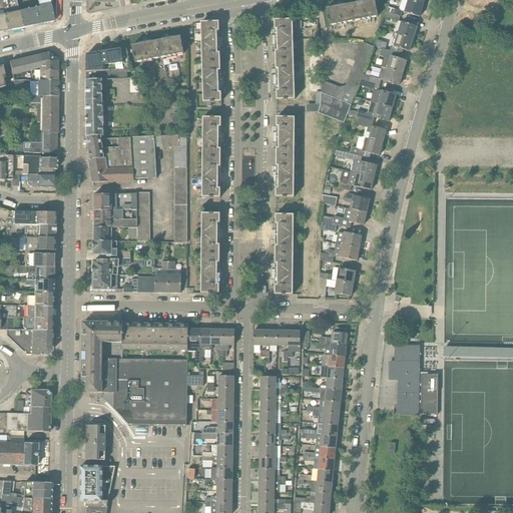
[(7,32),(22,29),(19,12),(16,0),(1,0),(3,11),(7,32)]
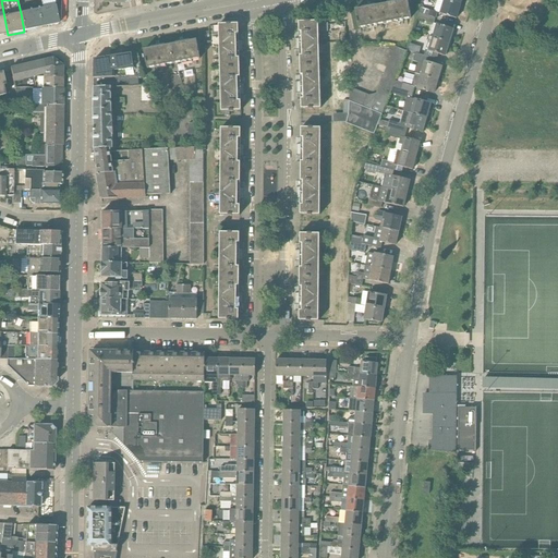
[(38,10),(41,28),(59,24),(58,21),(60,21),(61,0),(41,0),(44,9),(38,10)]
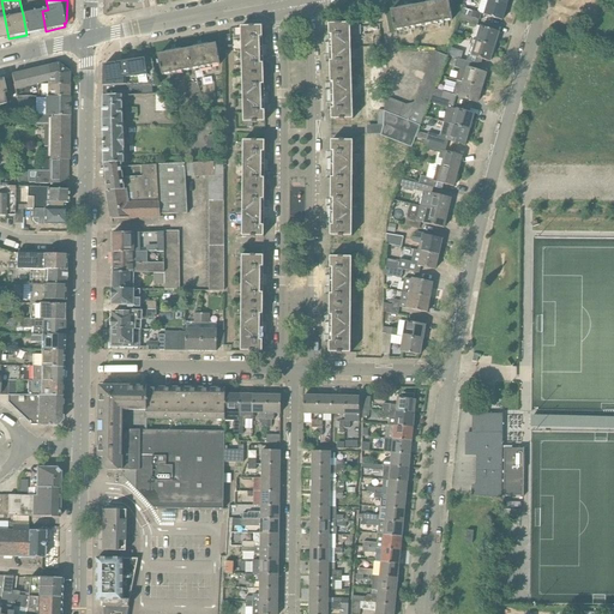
[(420,6),(423,26),(452,20),(451,14),(452,14),(451,11),(450,11),(449,0),(420,6)]
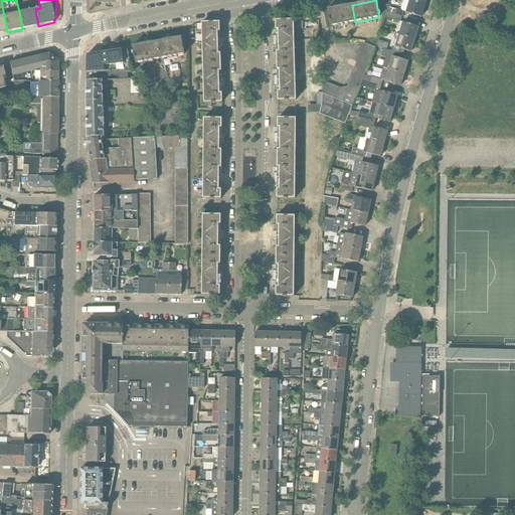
[(424,5),(409,0),(405,13),(420,18),(424,5)]
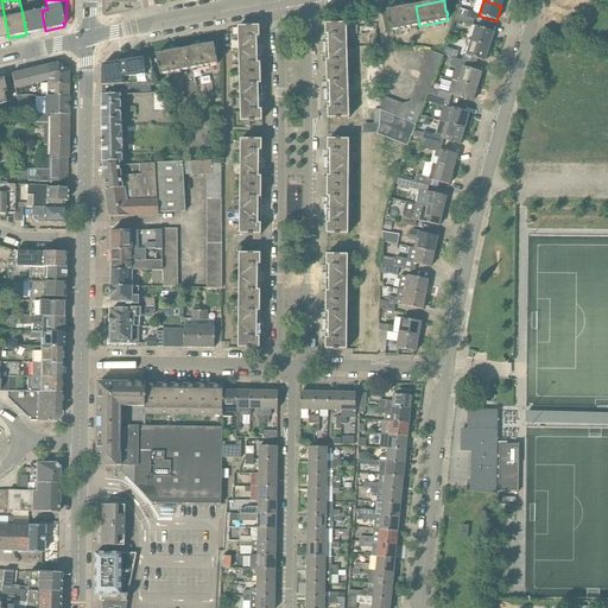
[(391,31),(419,26),(416,6),(387,11),(388,21),(388,25),(390,25),(391,31)]
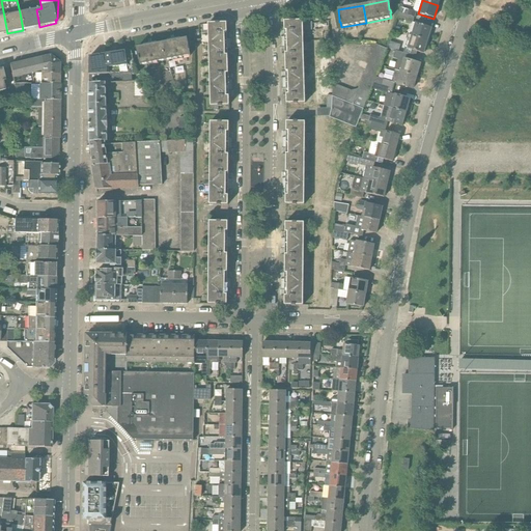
[(400,7),(398,14),(414,18),(416,12),(400,7)]
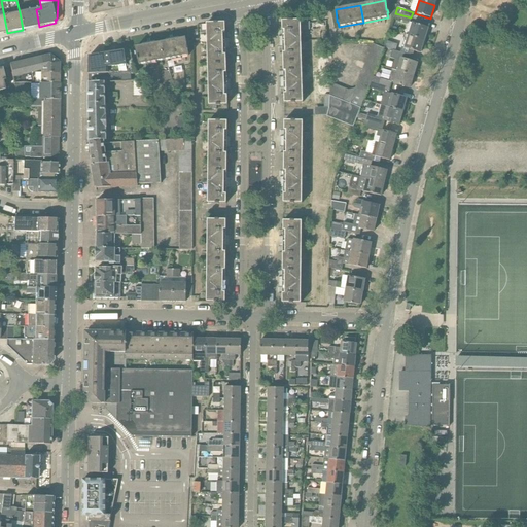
[(23,30),(39,27),(36,9),(20,12),(23,30)]
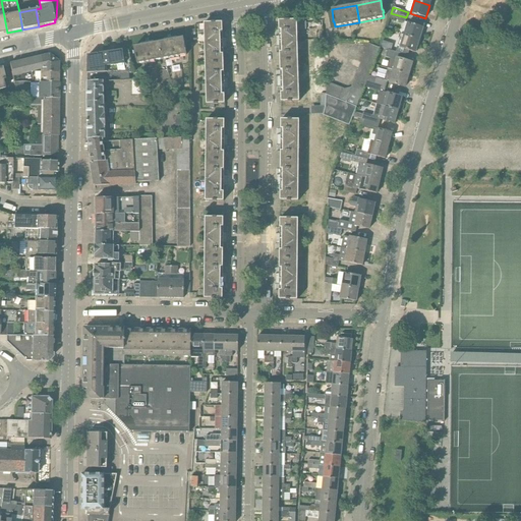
[(405,22),(406,17),(391,13),(390,18),(404,23),(405,22)]
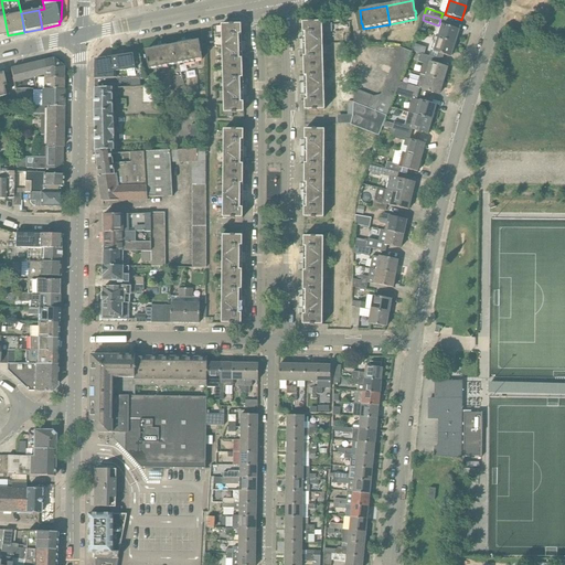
[(546,22),(540,20),(534,36),(542,39),(546,22)]
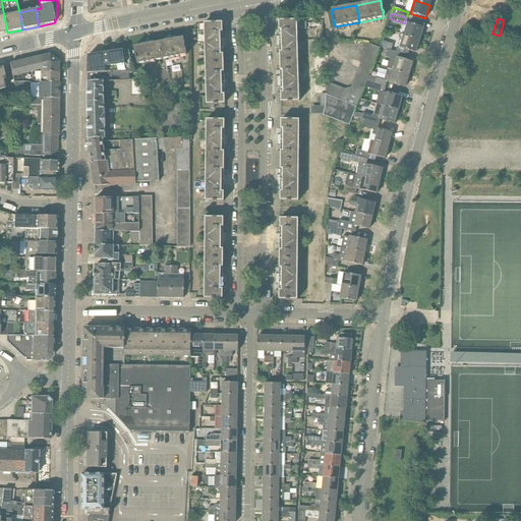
[(298,81),(298,61),(297,41),(297,20),(289,20),(286,20),(279,21),(279,30),(281,30),(282,41),(282,52),(280,53),(280,61),(280,69),(282,69),(283,81),(283,94),(281,94),(281,102),(288,102),(288,103),(292,102),(299,102),(298,81)]
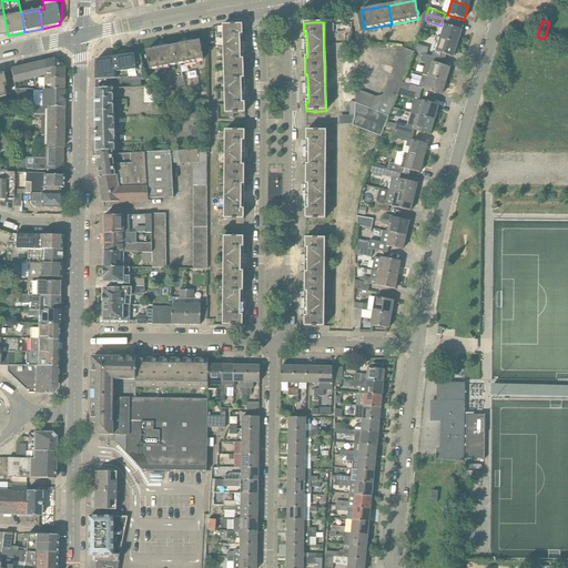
[(223,48),(224,70),(224,92),(225,114),(229,114),(229,119),(234,119),(233,114),(237,114),(237,113),(245,113),(245,103),(243,103),(242,91),(242,79),(244,79),(244,69),(243,60),(241,60),(241,47),(241,34),(243,34),(242,24),(235,26),(235,24),(231,24),(231,26),(223,26),(223,48)]
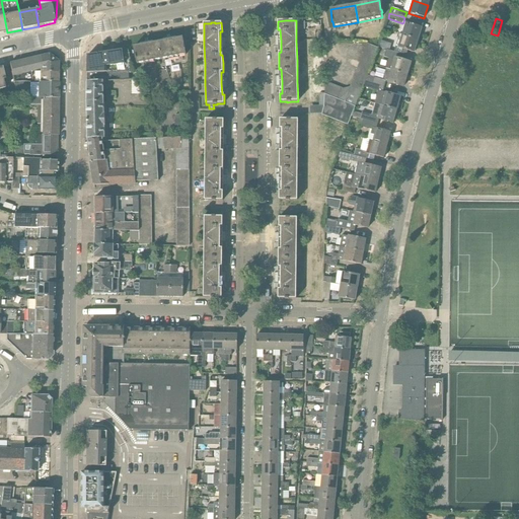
[(399,34),(418,40),(422,27),(406,22),(406,23),(403,22),(402,23),(399,34)]
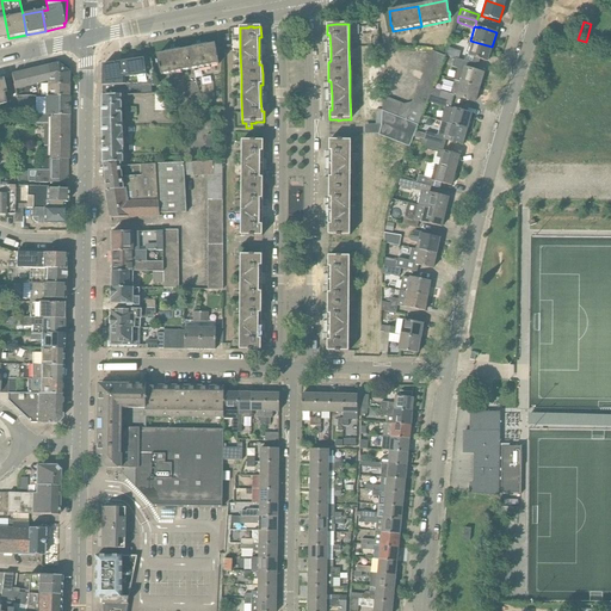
[(492,47),(470,41),(466,55),(469,56),(487,62),(492,47)]
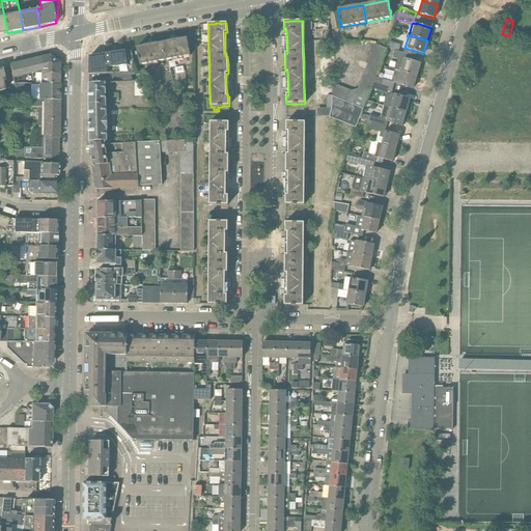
[(162,44),(165,61),(190,56),(190,51),(189,48),(187,38),(162,44)]
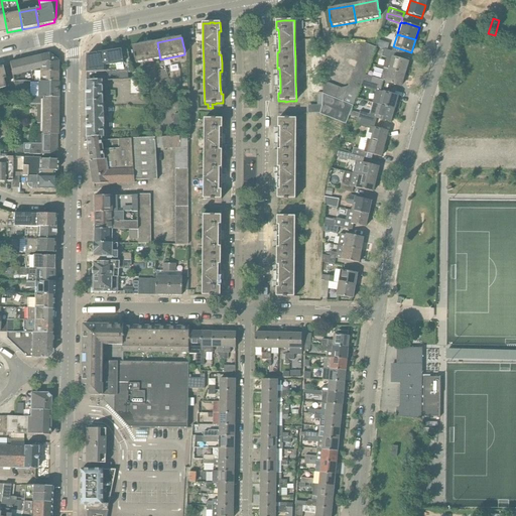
[(386,50),(387,50),(389,44),(379,41),(377,47),(384,49),(386,50)]
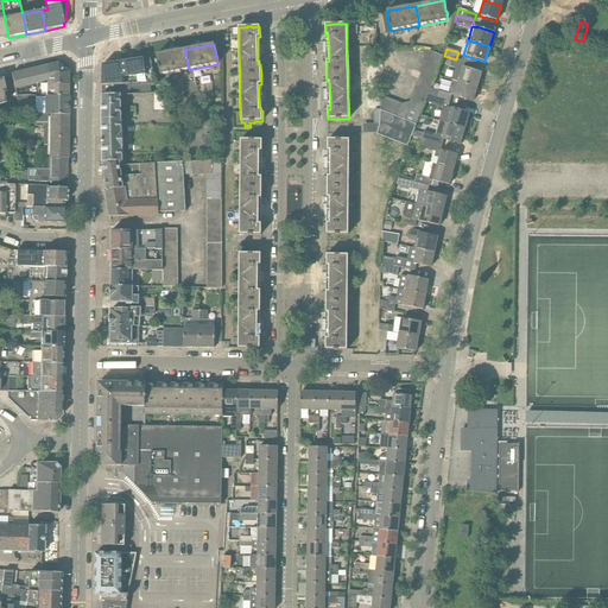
[(160,75),(189,70),(185,50),(157,55),(159,65),(158,65),(159,69),(160,75)]
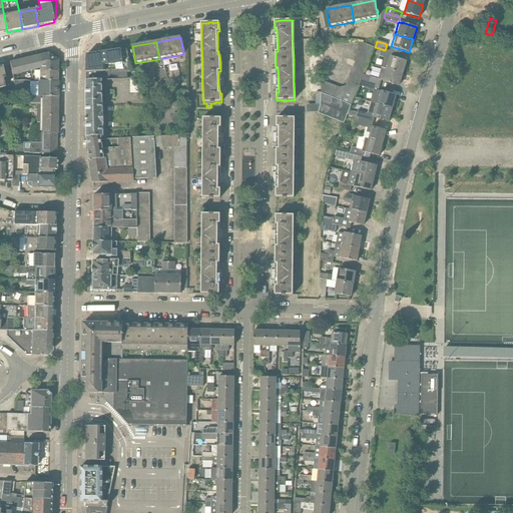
[(361,48),(372,52),(374,47),(363,43),(361,48)]
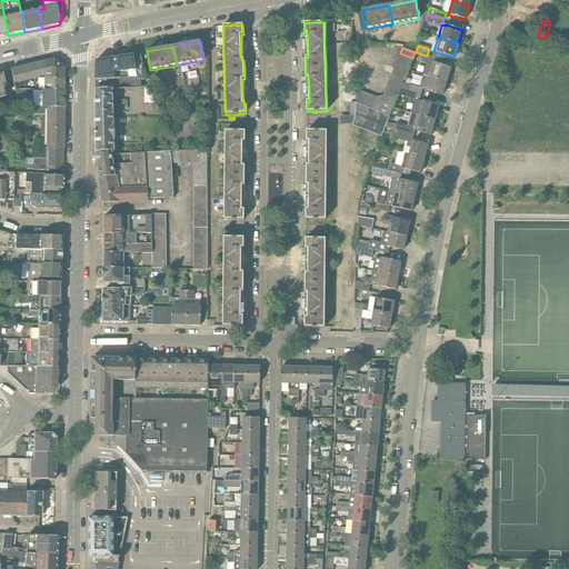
[(412,58),(400,53),(398,58),(410,63),(412,58)]
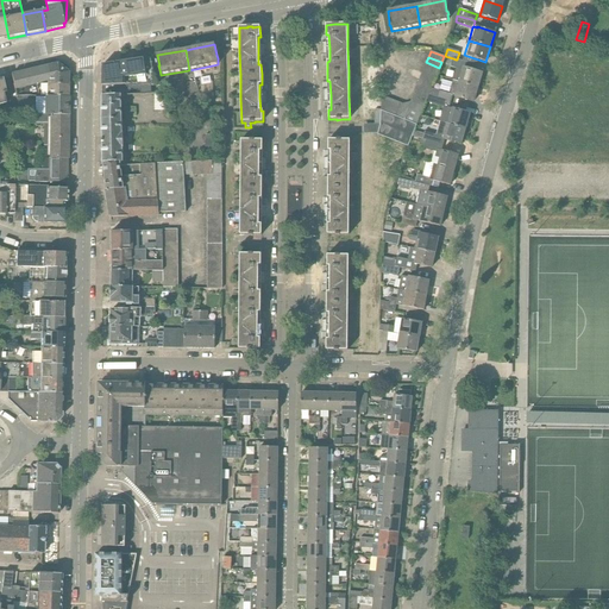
[(117,86),(132,85),(150,83),(150,87),(151,86),(156,86),(150,58),(144,60),(131,61),(114,63),(102,66),(102,86),(117,86)]
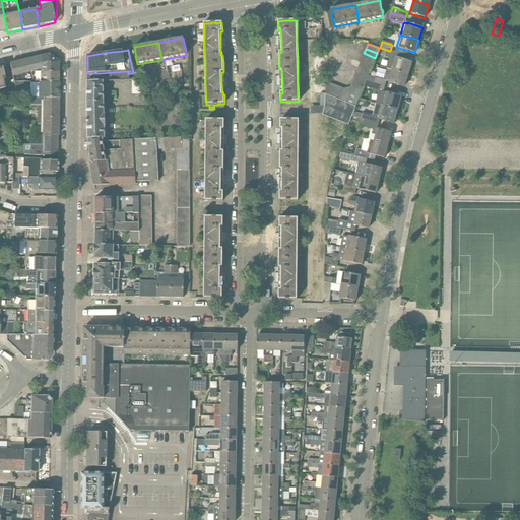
[(387,70),(407,76),(411,63),(395,58),(396,53),(390,51),(387,50),(384,58),(389,59),(386,68),(387,69),(387,70)]
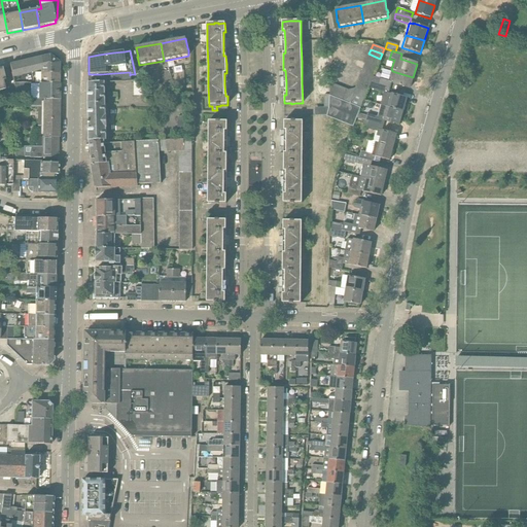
[(379,63),(380,59),(369,54),(366,59),(378,64),(379,63)]
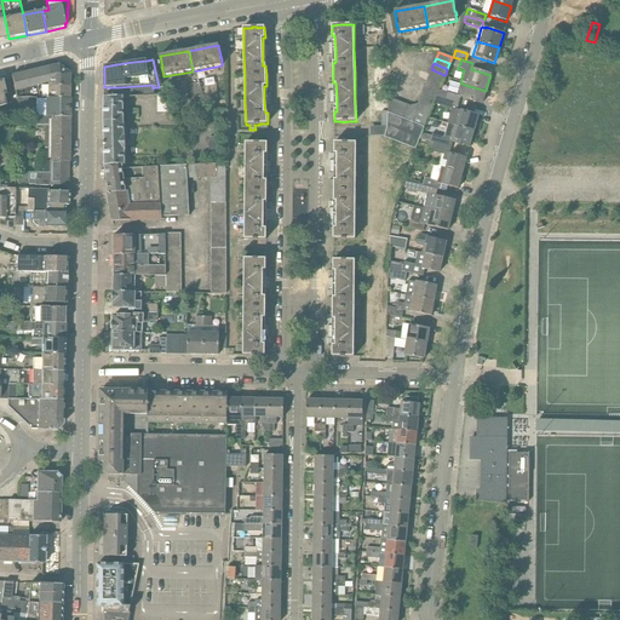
[(21,98),(69,99),(69,74),(58,65),(15,75),(21,98)]
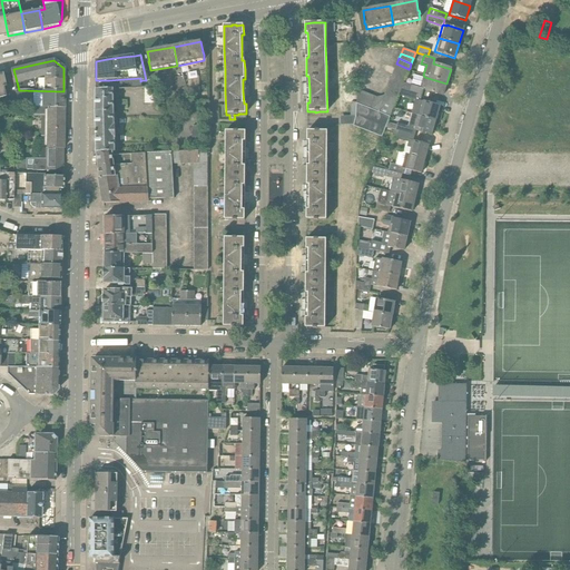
[(408,75),(409,69),(396,64),(394,69),(408,75)]
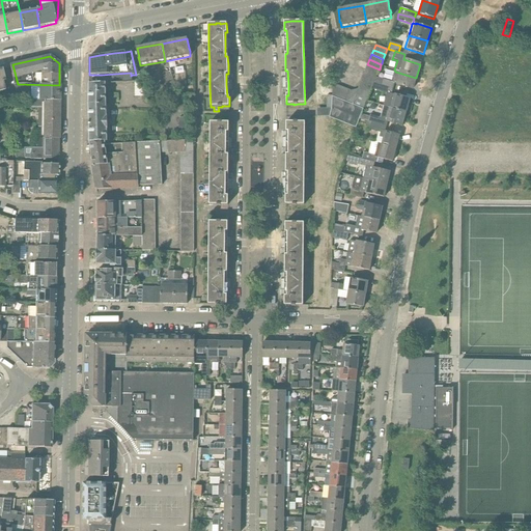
[(59,102),(59,85),(18,84),(12,64),(9,65),(16,94),(16,101),(43,102),(59,102)]
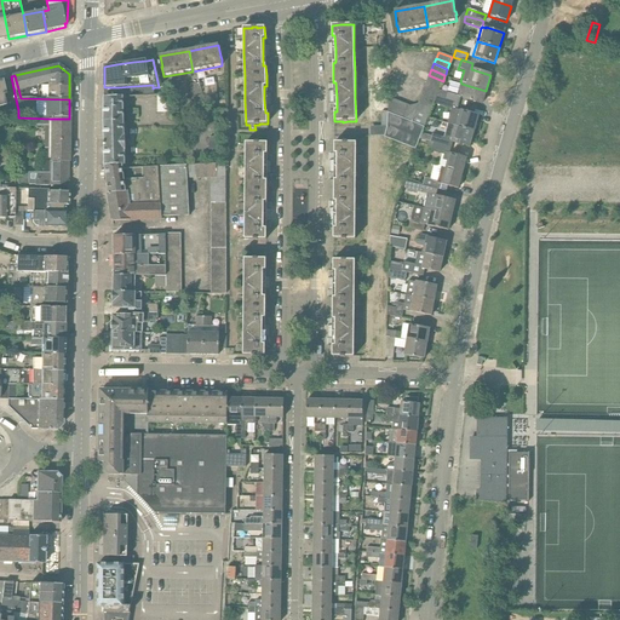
[(441,86),(443,81),(429,75),(426,81),(441,86)]
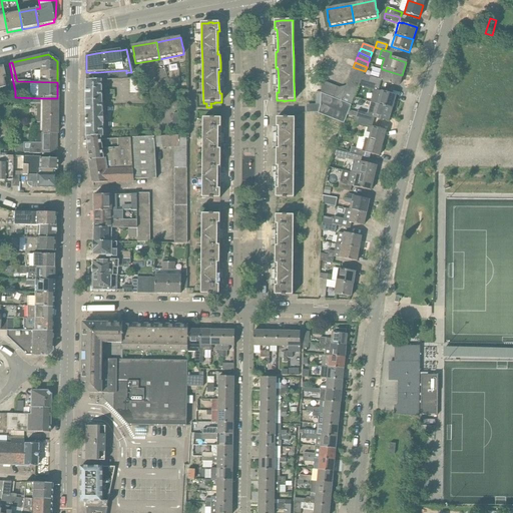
[(363,75),(365,71),(353,67),(352,72),(363,76),(363,75)]
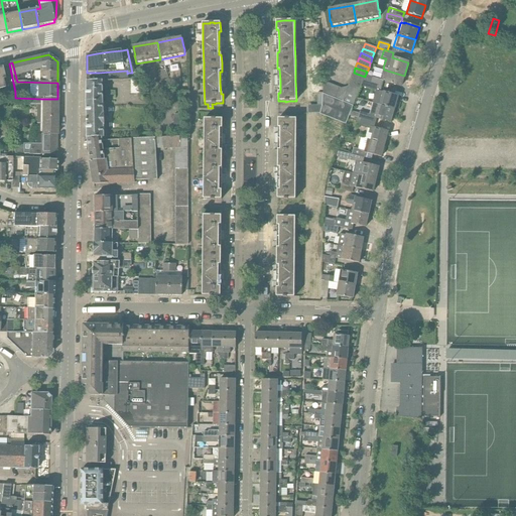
[(385,82),(401,87),(404,76),(384,70),(380,80),(365,76),(365,77),(363,81),(371,84),(382,87),(384,81),(385,82)]
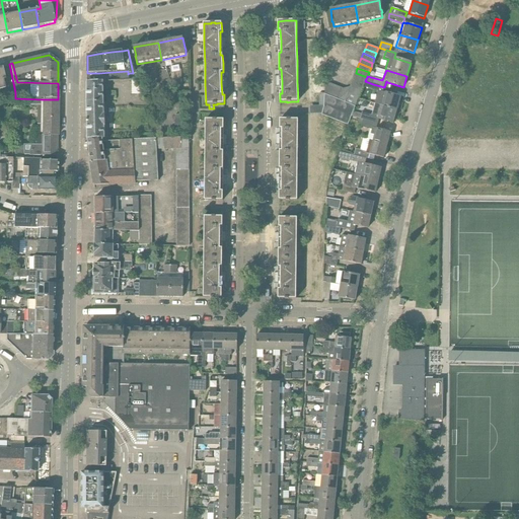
[(87,73),(87,82),(103,81),(108,81),(108,79),(110,79),(110,77),(112,77),(112,76),(120,75),(120,81),(129,80),(129,73),(128,74),(128,71),(113,72),(99,73),(87,73)]
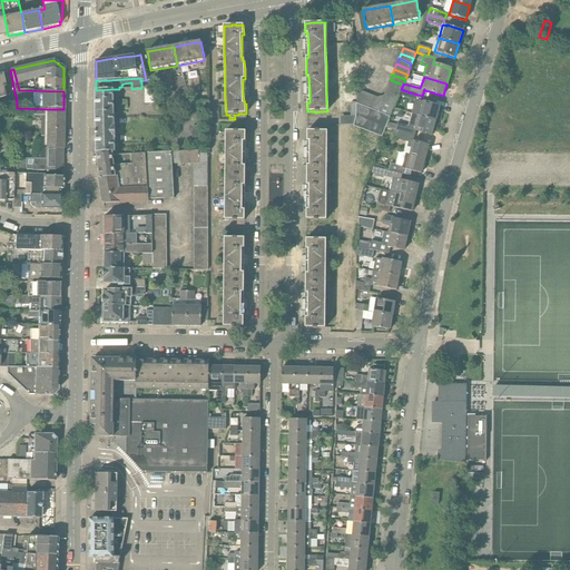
[(401,89),(403,85),(391,80),(389,86),(401,90),(401,89)]
